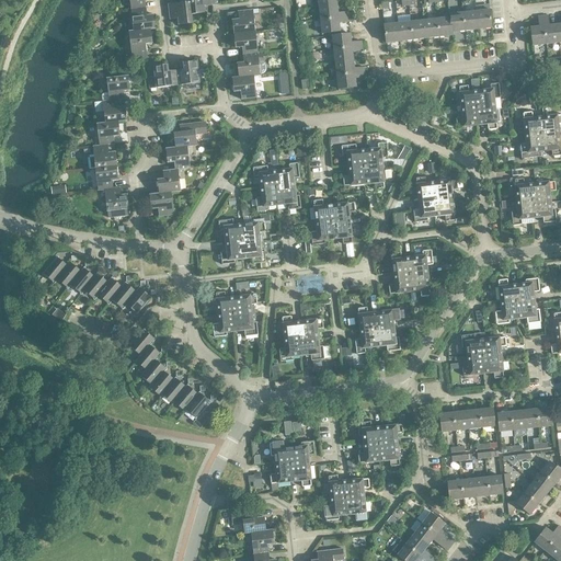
[(129,0),(132,10),(146,9),(145,1),(150,0),(129,0)]
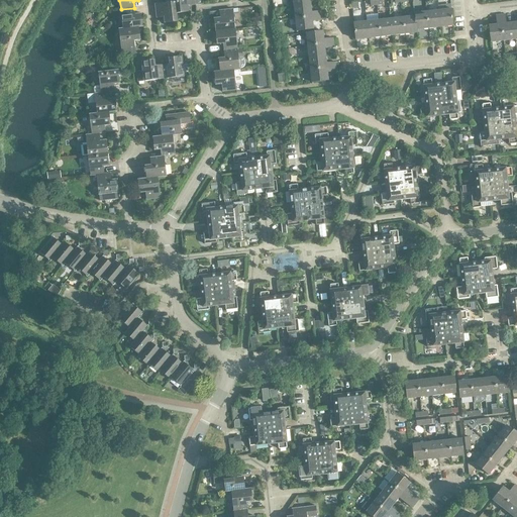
[(158,0),(159,4),(154,4),(157,18),(164,17),(165,23),(178,21),(177,13),(175,0),(158,0)]
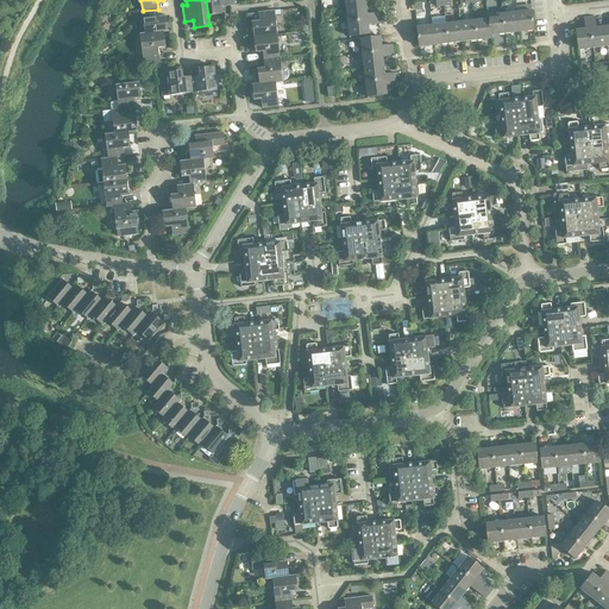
[(206,0),(208,16),(223,14),(223,7),(231,6),(230,0),(206,0)]
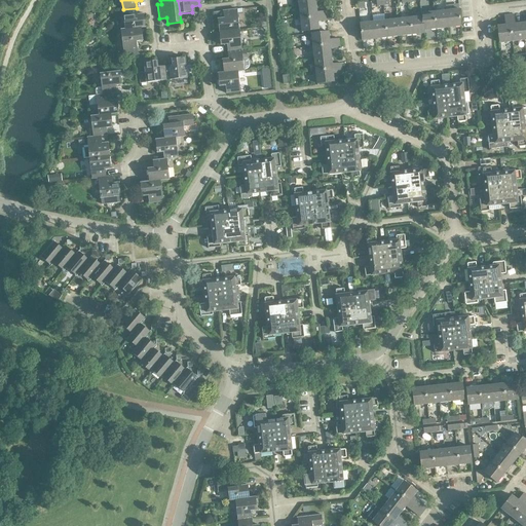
[(299,7),(301,20),(327,16),(326,11),(317,12),(316,5),(299,7)]
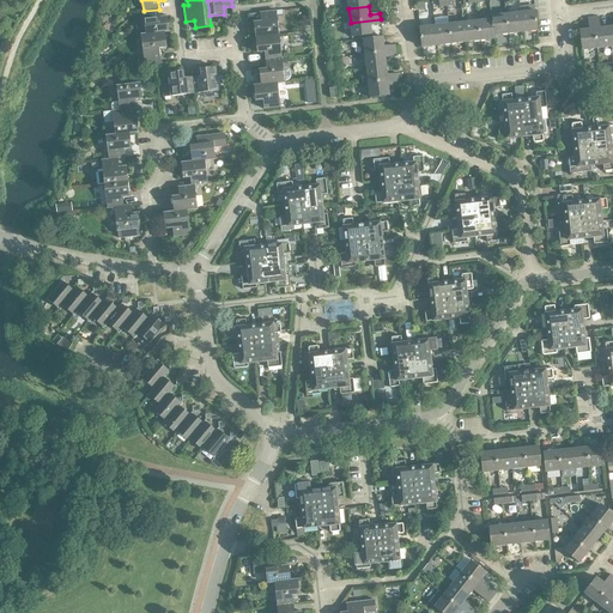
[(159,10),(144,11),(146,35),(146,36),(164,34),(169,32),(168,17),(161,18),(159,10)]
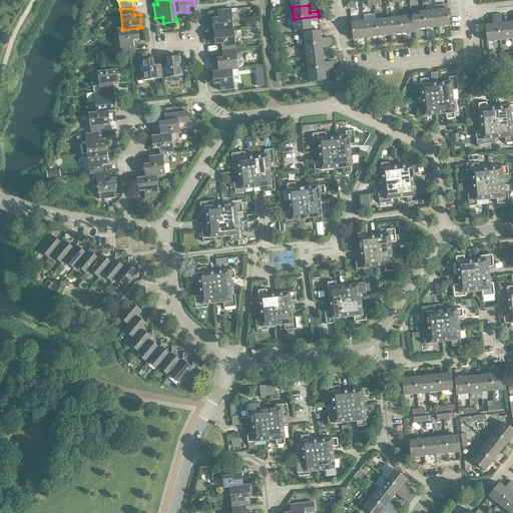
[(231,9),(217,11),(218,18),(212,18),(213,31),(233,29),(231,9)]
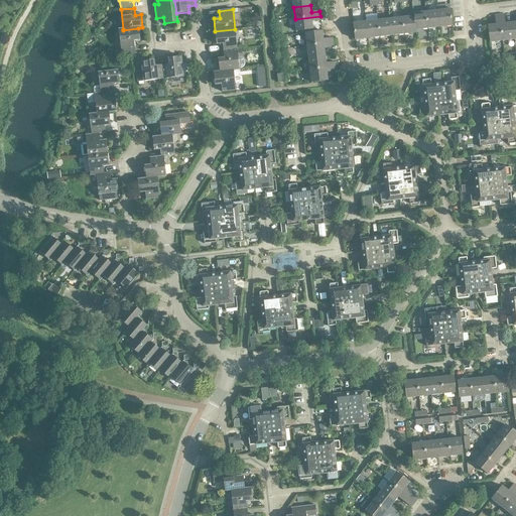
[(452,25),(449,9),(437,10),(439,27),(452,25)]
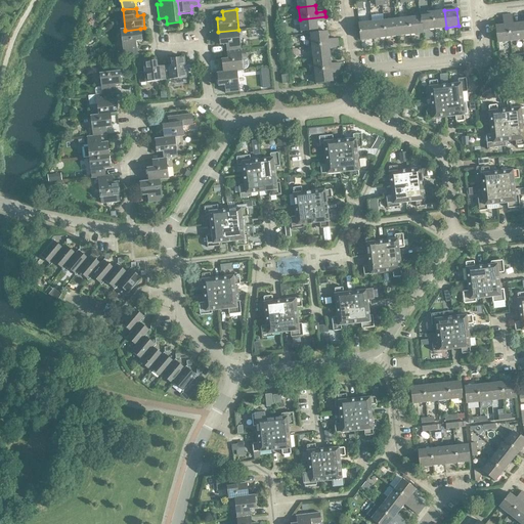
[(434,29),(446,28),(444,10),(432,12),(434,29)]
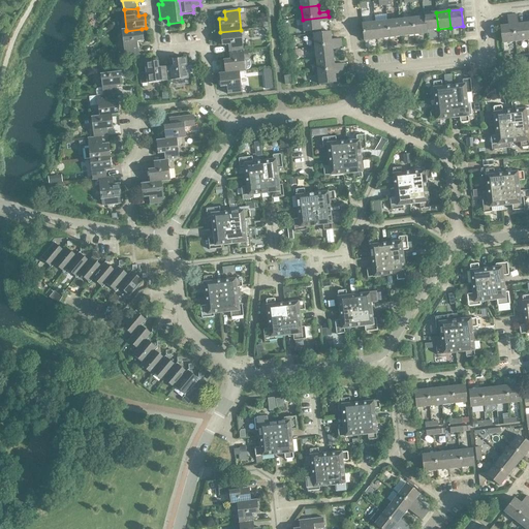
[(438,29),(436,12),(424,13),(424,17),(426,31),(438,29)]
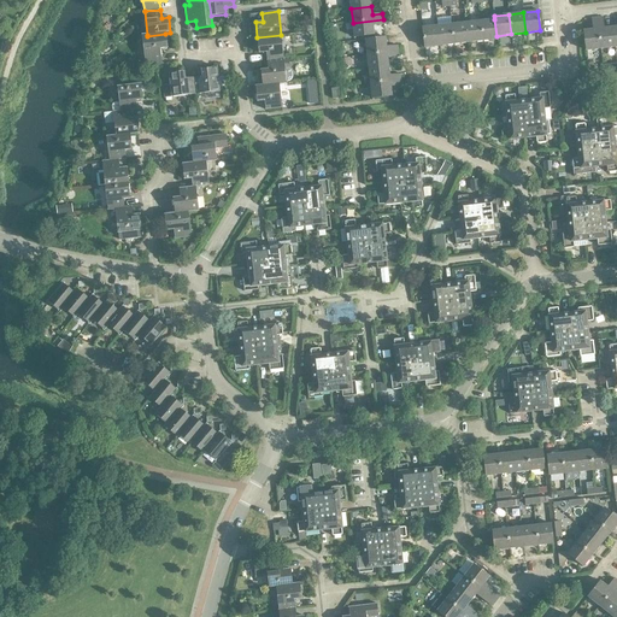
[(603,17),(598,18),(600,50),(615,47),(613,28),(604,28),(603,17)]
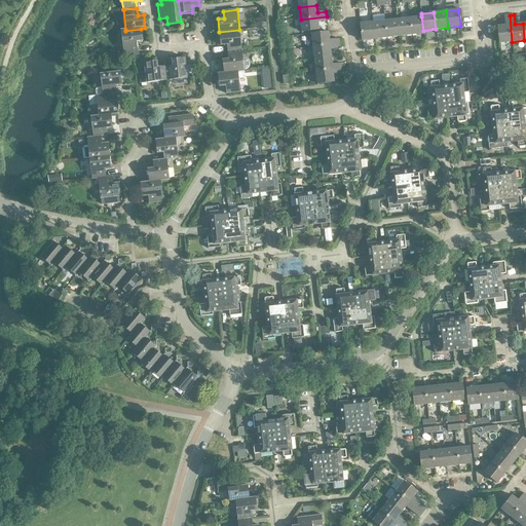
[(504,15),(505,25),(497,26),(499,43),(512,42),(510,15),(504,15)]
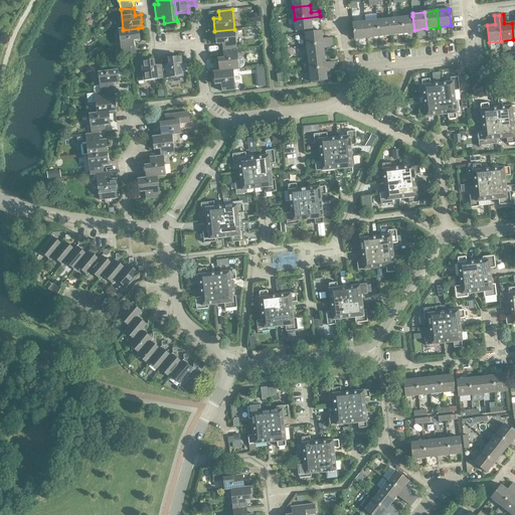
[(312,21),(320,20),(320,16),(295,19),(296,30),(313,28),(312,21)]
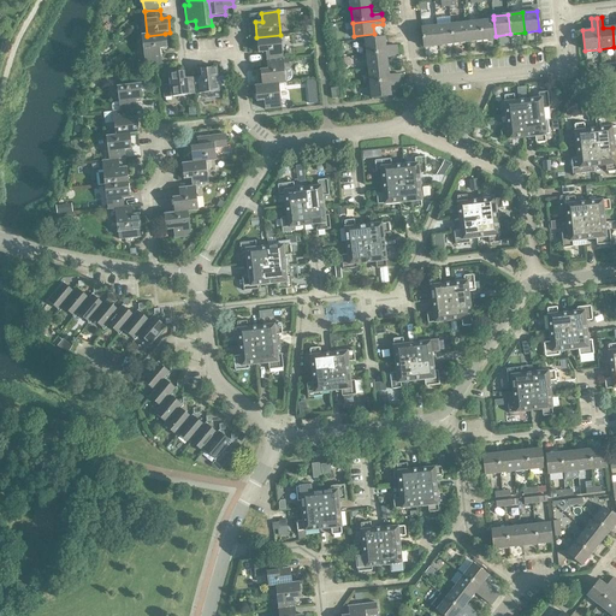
[(497,39),(496,36),(493,19),(480,21),(483,41),(497,39)]
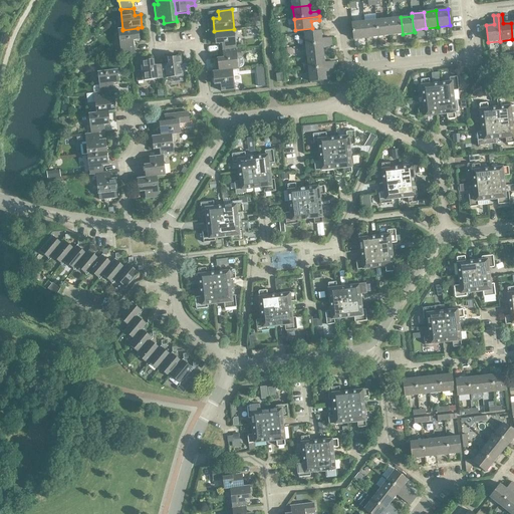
[(391,35),(403,34),(401,17),(389,19),(391,35)]
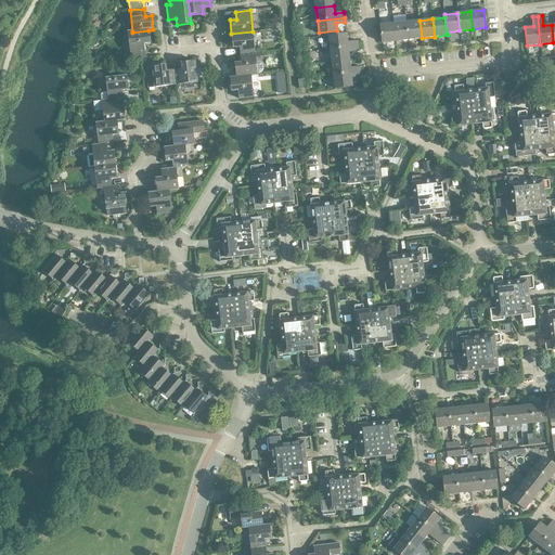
[(420,21),(407,22),(409,40),(422,38),(420,21)]
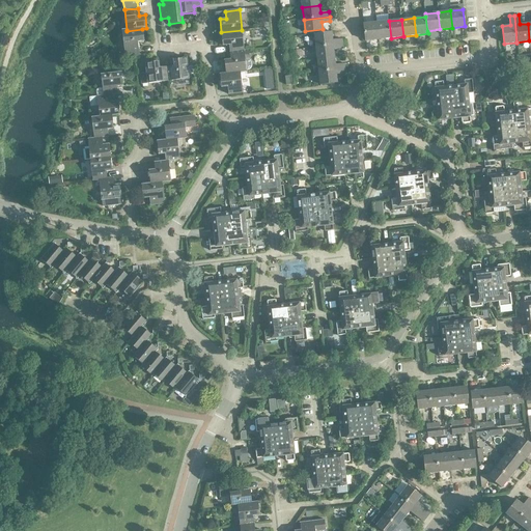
[(391,38),(389,21),(376,23),(379,39),(391,38)]
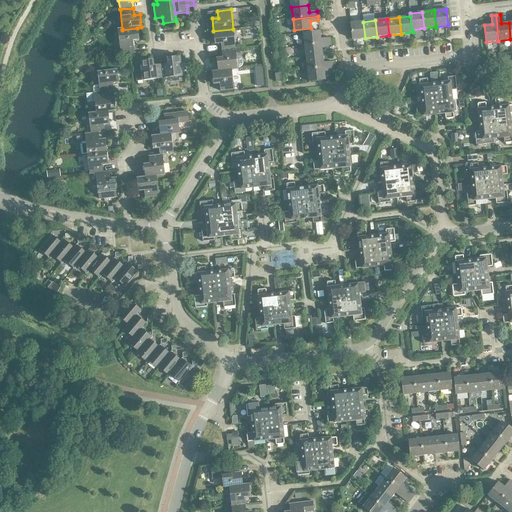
[(353,39),(365,38),(363,22),(351,23),(353,39)]
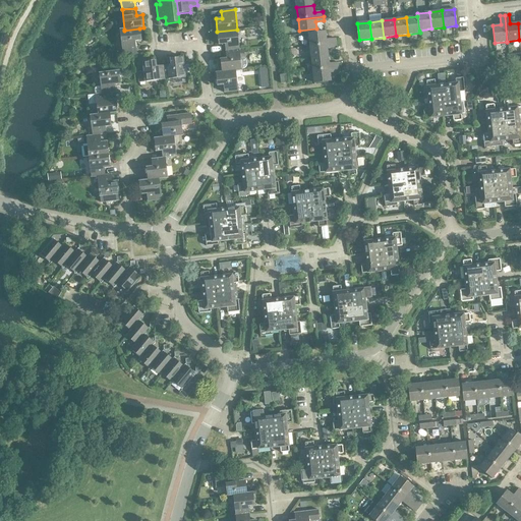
[(124,31),(124,30),(120,30),(123,56),(132,55),(132,49),(135,49),(134,41),(141,40),(139,29),(124,31)]
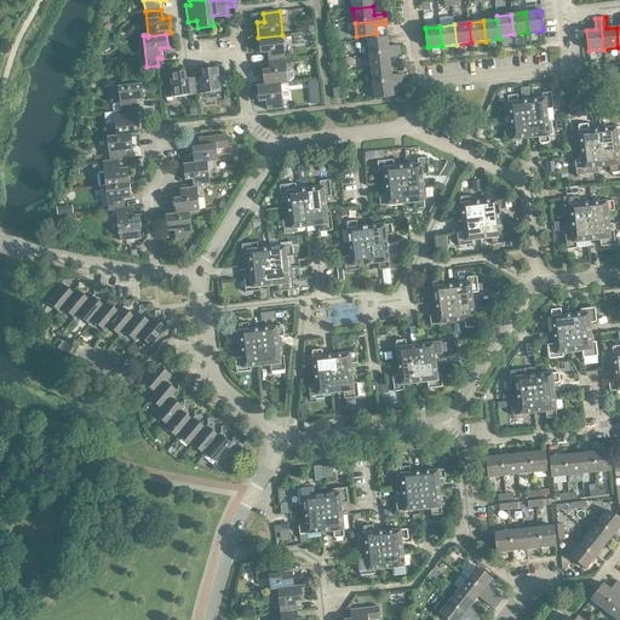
[(282,35),(258,38),(260,53),(268,52),(269,61),(286,59),(282,35)]
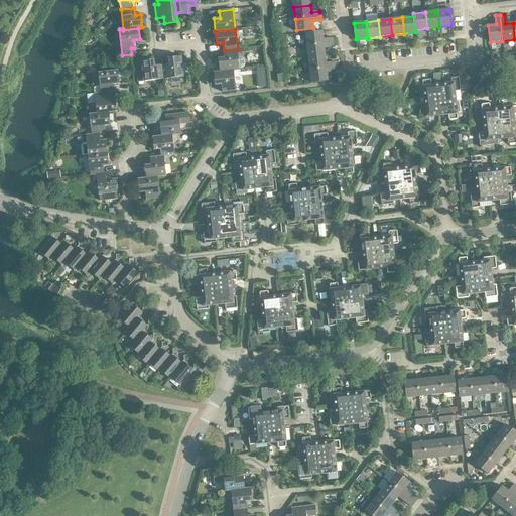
[(324,39),(323,32),(305,34),(307,45),(333,43),(332,38),(324,39)]
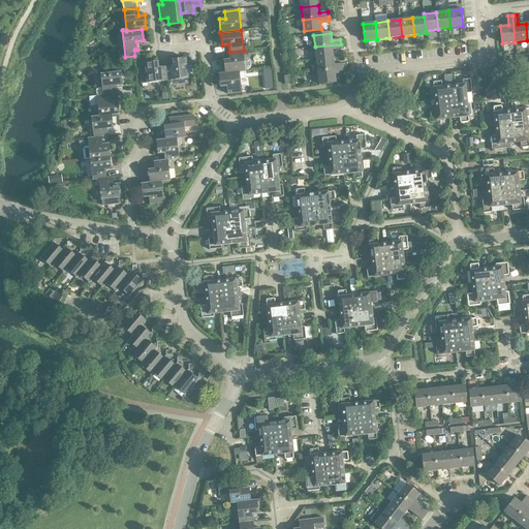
[(315,47),(316,59),(333,57),(333,50),(341,49),(341,44),(315,47)]
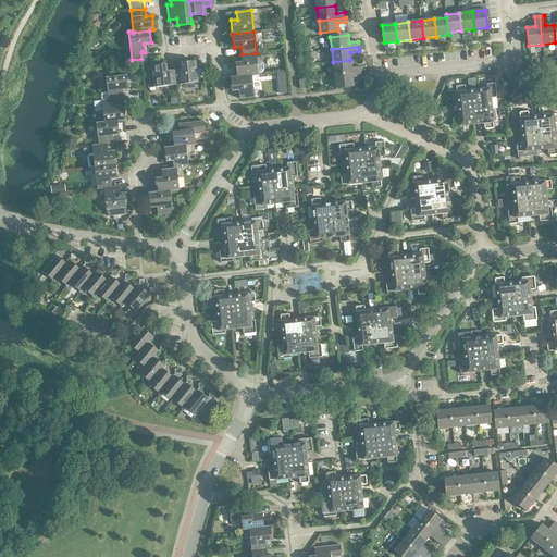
[(257,53),(242,54),(242,62),(235,63),(237,77),(252,75),(252,76),(259,75),(259,74),(260,74),(262,73),(264,71),(264,69),(264,65),(263,63),(261,62),(259,61),(258,61),(257,53)]
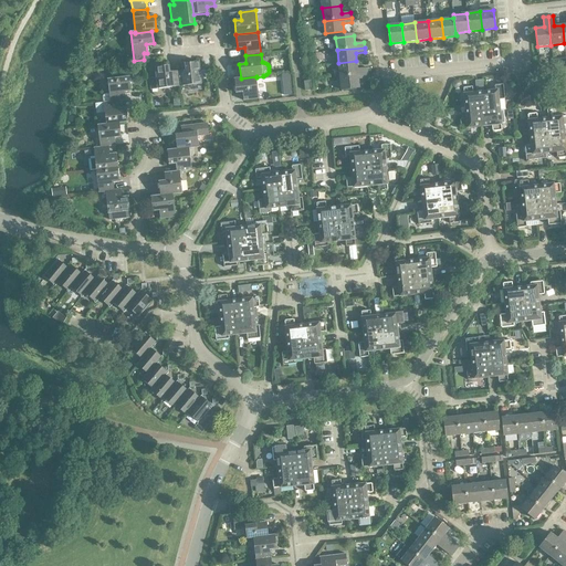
[(367,69),(357,70),(356,61),(338,63),(339,76),(367,73),(367,69)]
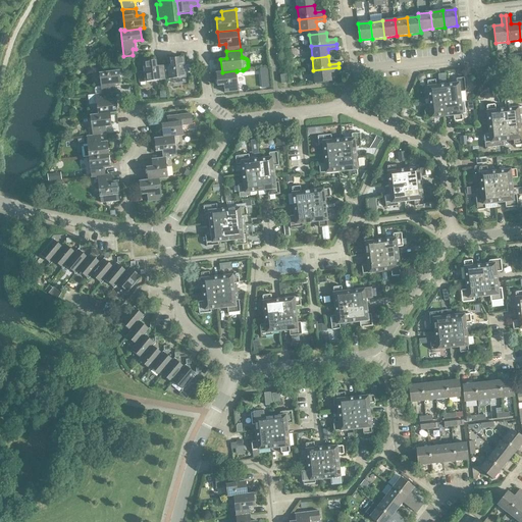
[(171,65),(164,66),(166,80),(187,77),(184,57),(170,59),(171,65)]
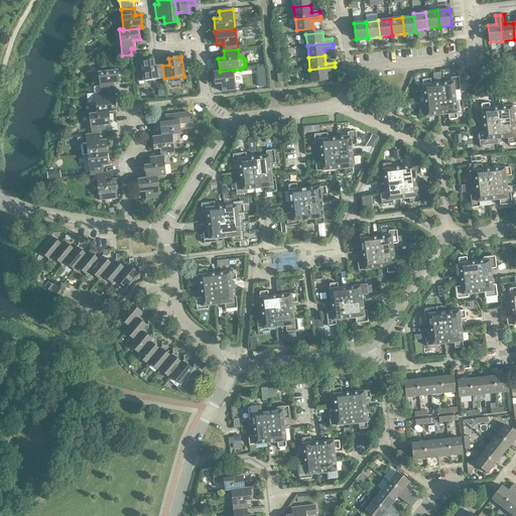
[(138,83),(161,80),(164,79),(162,66),(155,67),(154,60),(141,61),(143,72),(136,73),(138,83)]
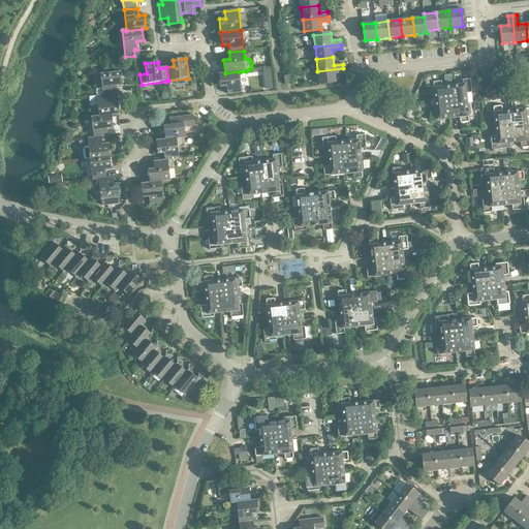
[(123,86),(121,72),(121,67),(100,70),(101,74),(103,95),(112,94),(112,95),(116,95),(118,94),(117,87),(123,86)]
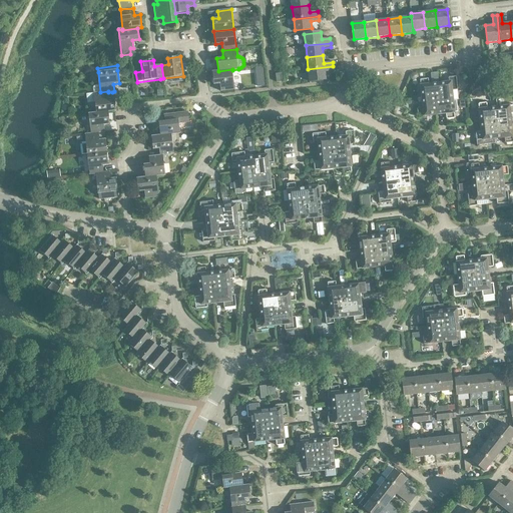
[(334,71),(333,66),(308,69),(310,81),(326,79),(325,72),(334,71)]
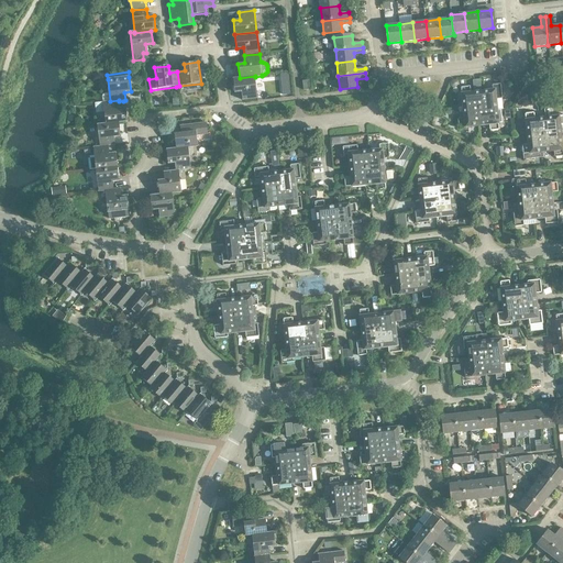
[(255,76),(240,78),(233,78),(234,92),(241,91),(242,100),(257,98),(257,95),(255,77),(255,76)]
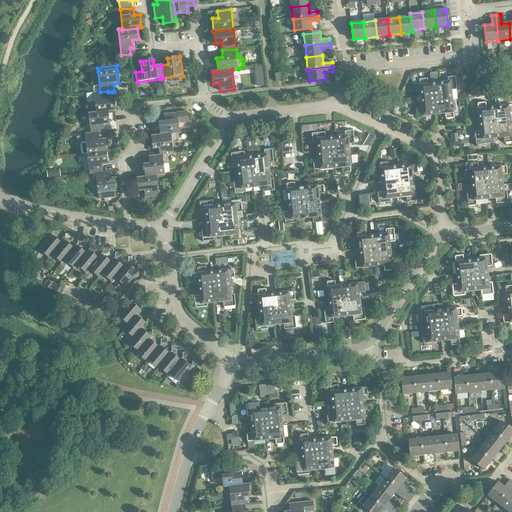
[(275,73),(276,82),(284,81),(283,72),(275,73)]
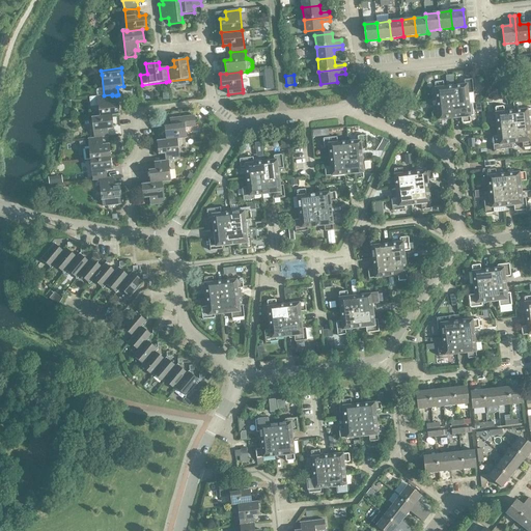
[(453,86),(451,87),(453,103),(469,101),(468,93),(474,93),(473,79),(464,80),(465,85),(453,86)]
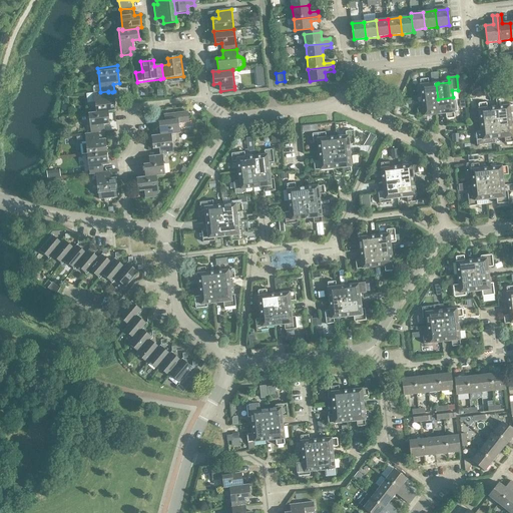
[(438,99),(436,84),(429,84),(429,78),(420,79),(423,100),(438,99)]
